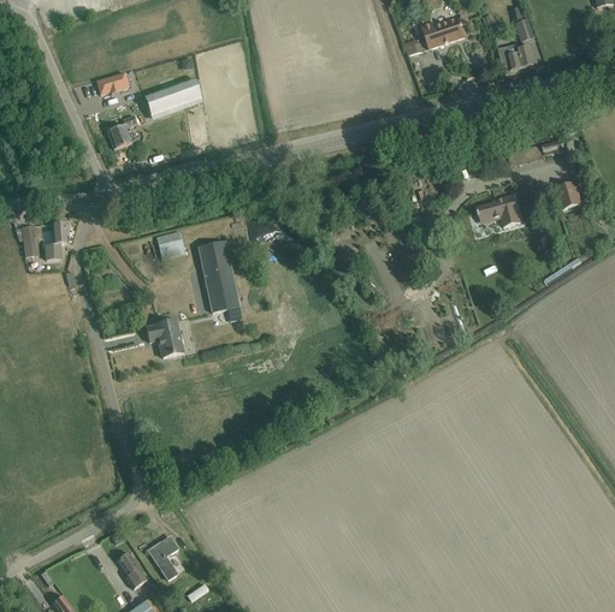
[(521,5),(512,9),(515,19),(525,17),(521,5)]
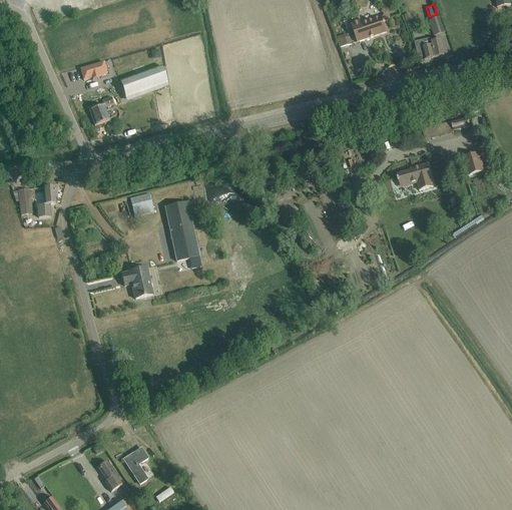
[(386,30),(383,21),(389,19),(386,10),(381,8),(380,11),(382,12),(382,14),(380,15),(360,22),(358,19),(349,22),(356,41),(386,30)]
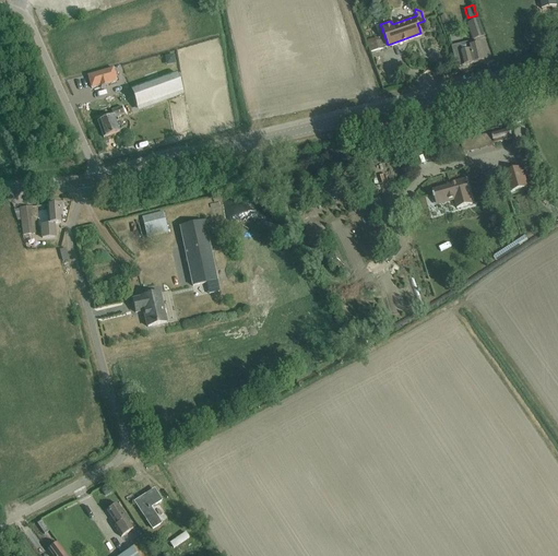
[(1,13),(0,15),(0,21),(7,24),(9,15),(7,15),(6,14),(4,14),(3,14),(1,13)]
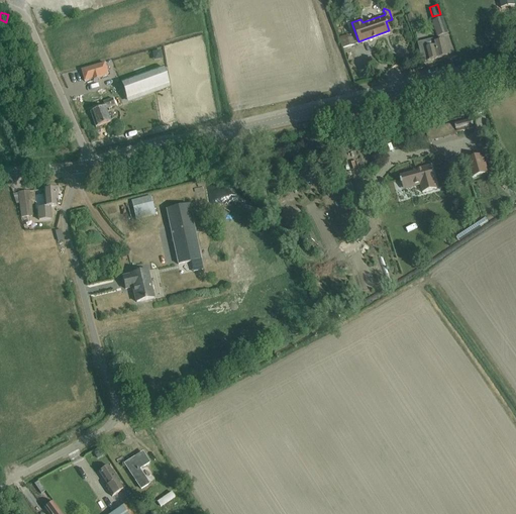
[(443,17),(432,20),(437,35),(447,31),(443,17)]
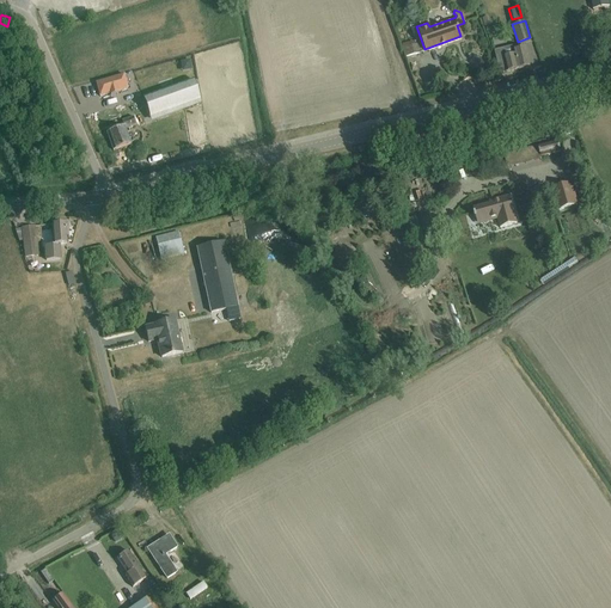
[(416,42),(402,45),(404,55),(419,50),(416,42)]
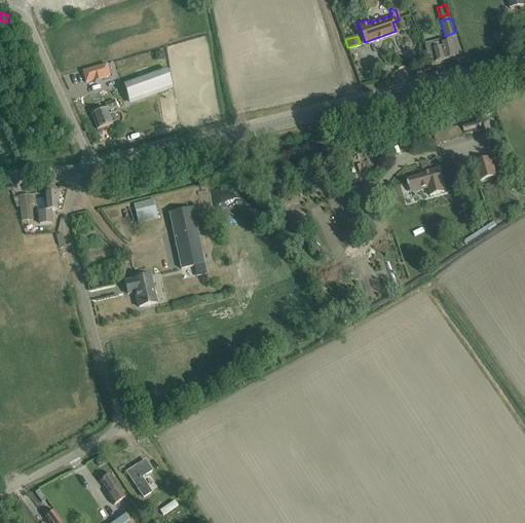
[(440,37),(424,41),(428,61),(454,54),(450,38),(441,40),(440,37)]
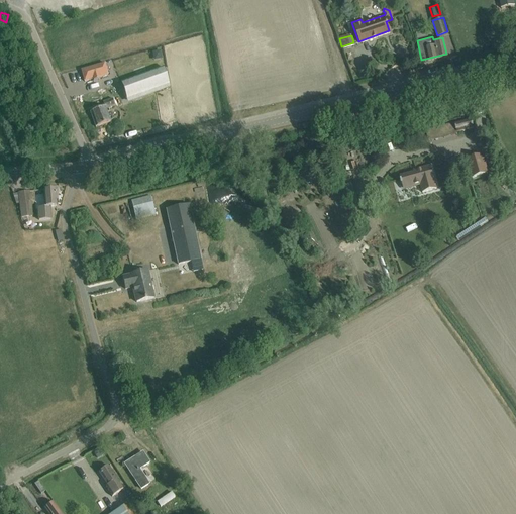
[(103,61),(80,68),(82,73),(84,79),(89,78),(92,77),(92,78),(98,76),(98,75),(107,72),(103,61)]
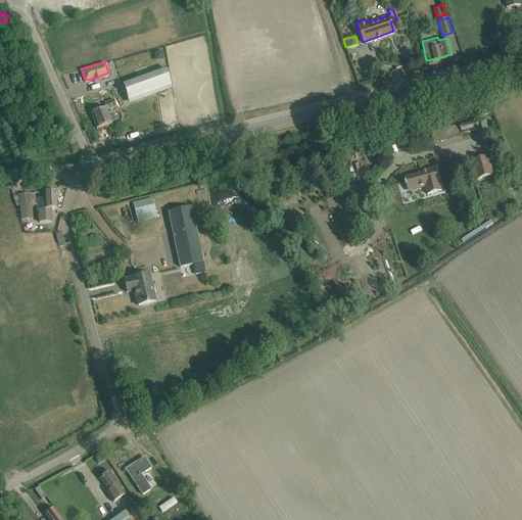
[(127,98),(170,83),(164,67),(122,83),(127,98)]
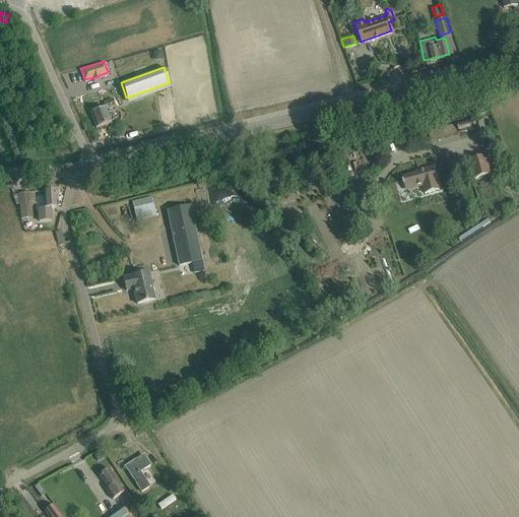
[(107,108),(116,105),(113,98),(102,102),(104,107),(90,111),(95,126),(111,121),(107,108)]
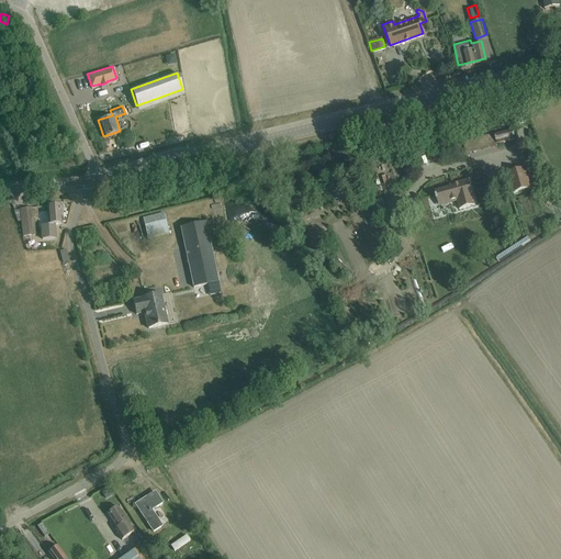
[(494,135),(496,143),(514,138),(512,131),(494,135)]
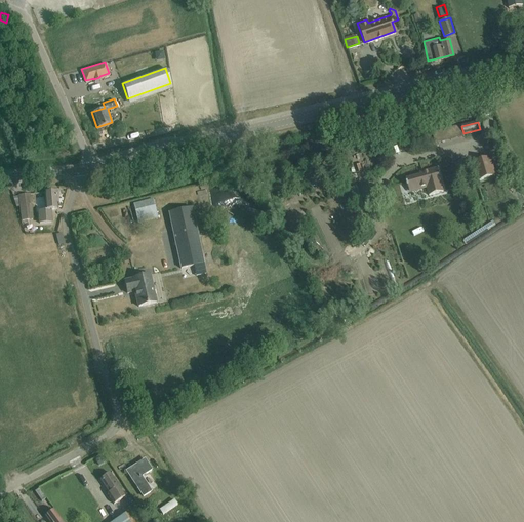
[(459,123),(431,130),(434,144),(462,135),(459,123)]
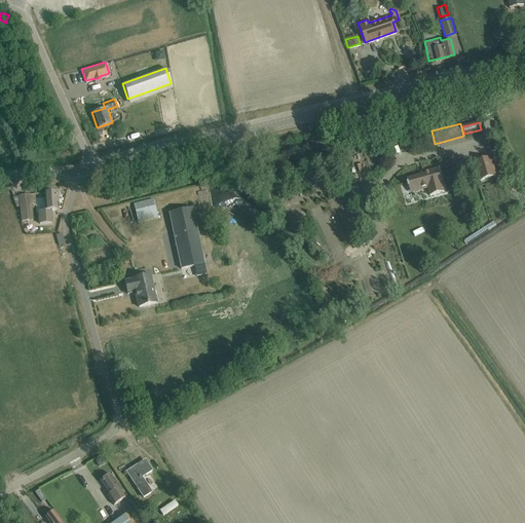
[(496,175),(491,154),(474,159),(479,179),(496,175)]
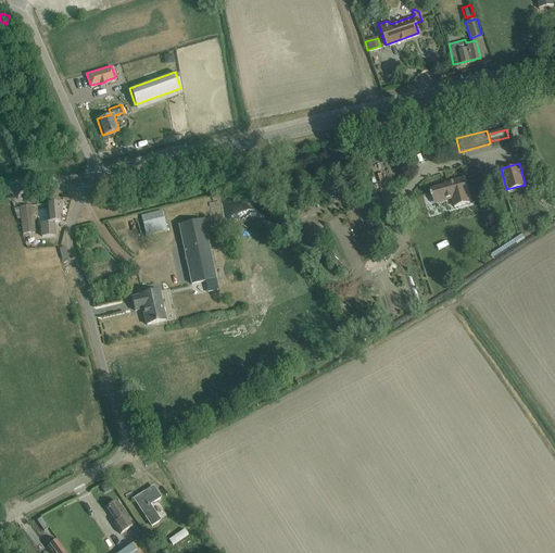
[(468,200),(466,192),(462,176),(446,180),(448,183),(429,188),(430,192),(429,192),(430,196),(431,196),(432,199),(450,195),(453,204),(468,200)]
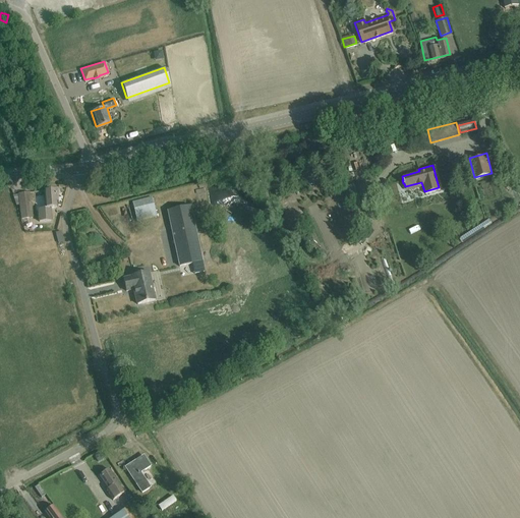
[(309,181),(314,181),(313,170),(298,170),(298,178),(308,178),(309,181)]
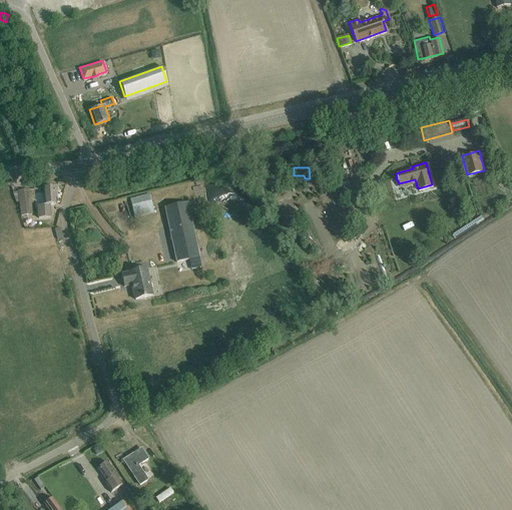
[(37,203),(37,215),(49,215),(49,203),(55,202),(54,186),(42,186),(43,203),(37,203)]
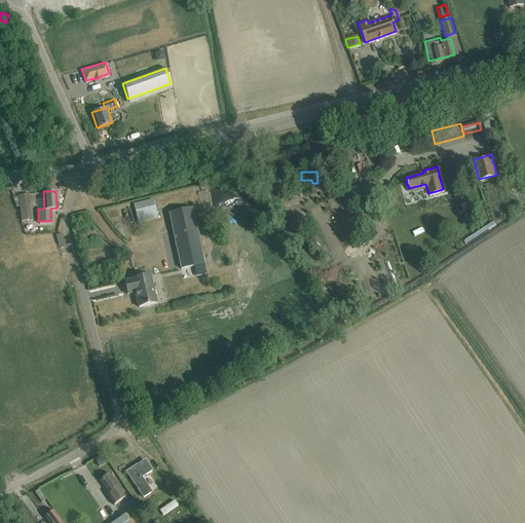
[(19,193),(21,218),(31,217),(29,192),(19,193)]
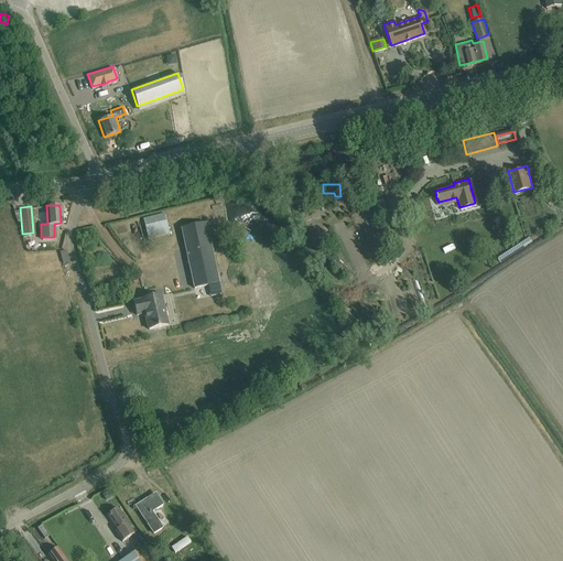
[(169,232),(163,211),(142,216),(148,237),(169,232)]
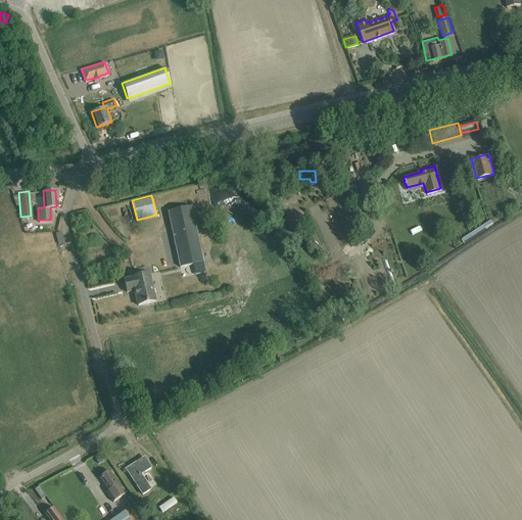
[(168,209),(179,265),(201,260),(189,205),(168,209)]
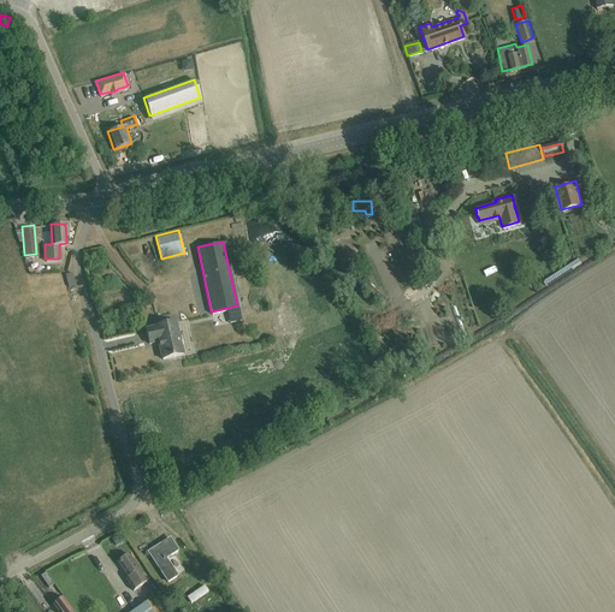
[(66,272),(70,285),(77,283),(72,269),(66,272)]
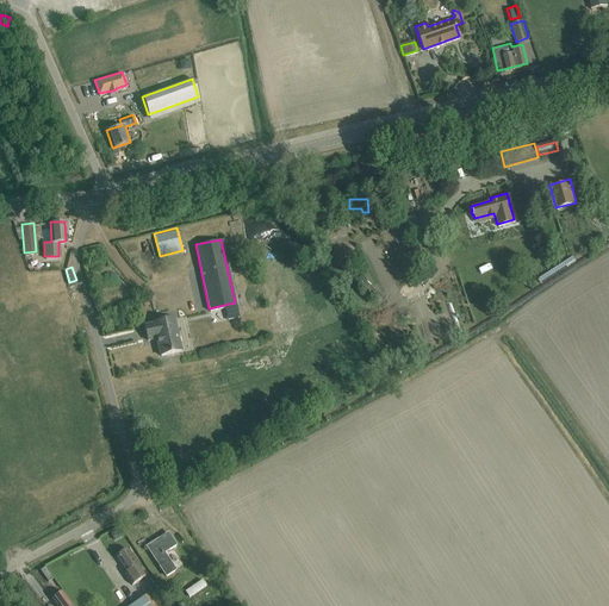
[(156,336),(160,354),(180,349),(173,317),(153,320),(153,322),(143,324),(147,338),(156,336)]
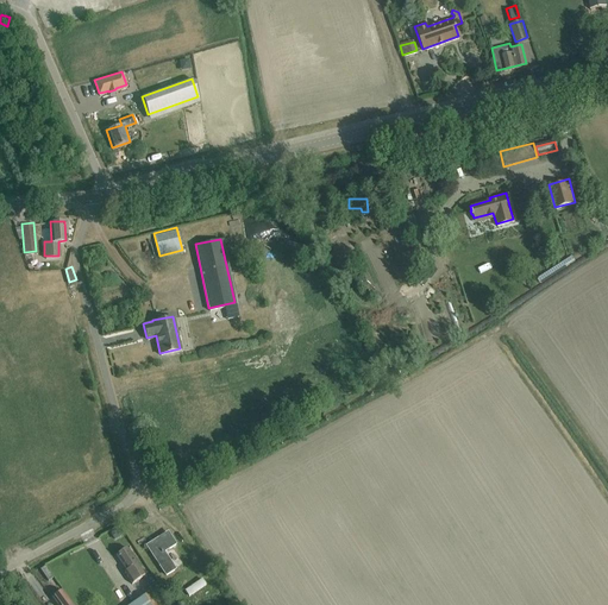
[(175,567),(164,550),(175,543),(167,530),(145,543),(165,574),(175,567)]
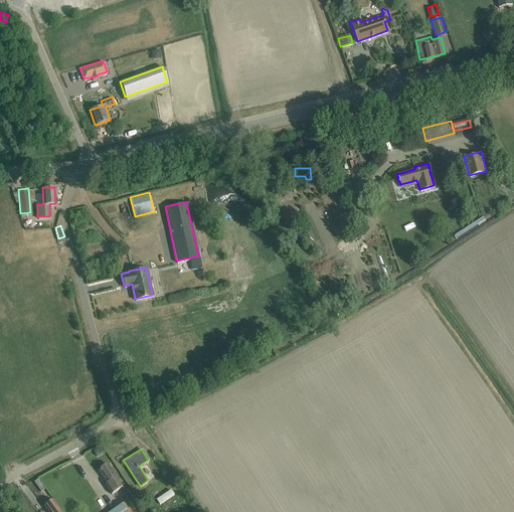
[(106,481),(104,483),(111,493),(122,485),(107,462),(98,468),(106,481)]
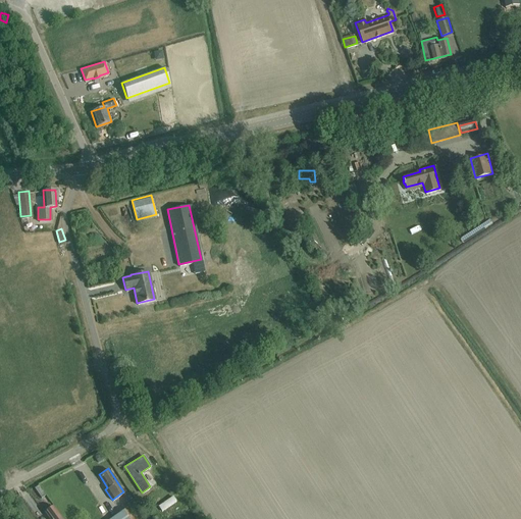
[(172,494),(157,504),(161,509),(176,499),(172,494)]
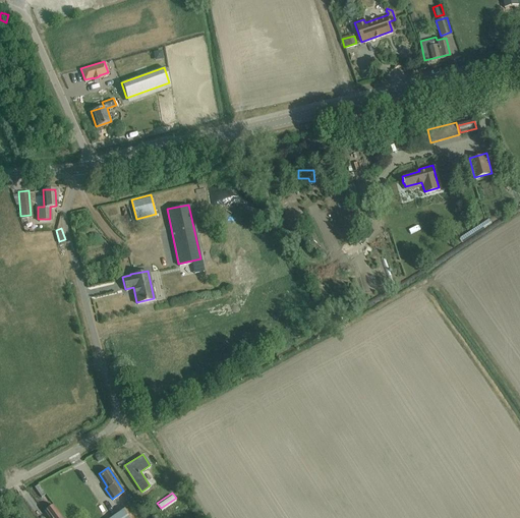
[(141,517),(131,502),(107,517),(141,517)]
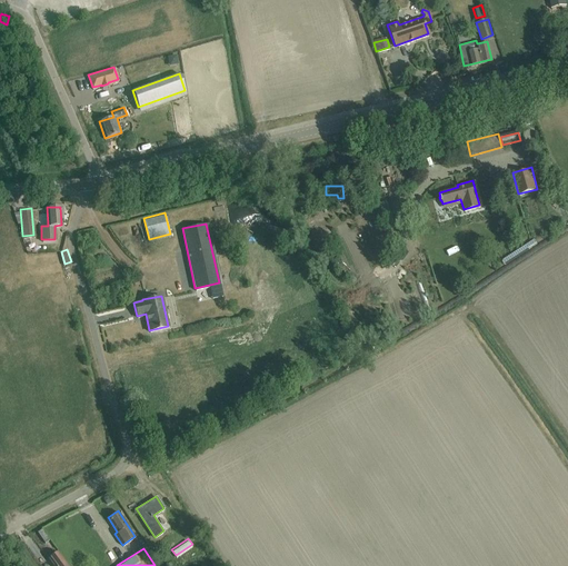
[(68,565),(57,552),(48,557),(53,565),(68,565)]
